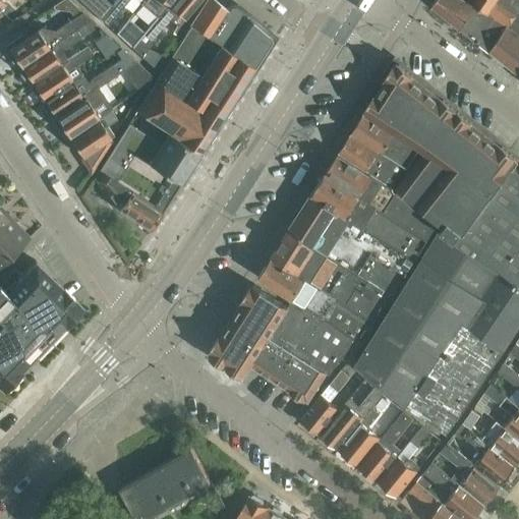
[(102,0),(75,0),(101,20),(111,7),(105,2),(102,0)]
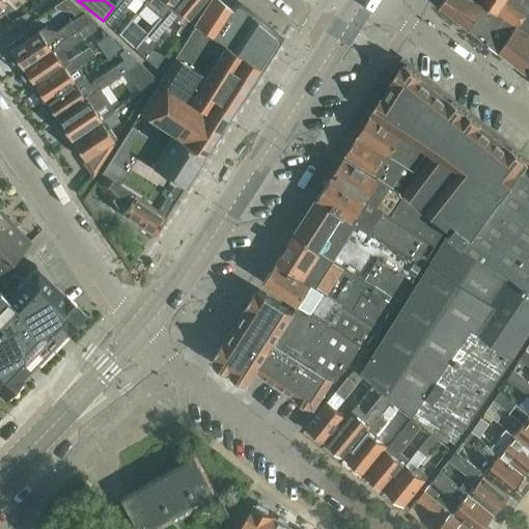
[(103,21),(102,22),(109,28),(130,4),(129,3),(131,0),(143,0),(146,2),(147,0),(119,0),(113,7),(103,21)]
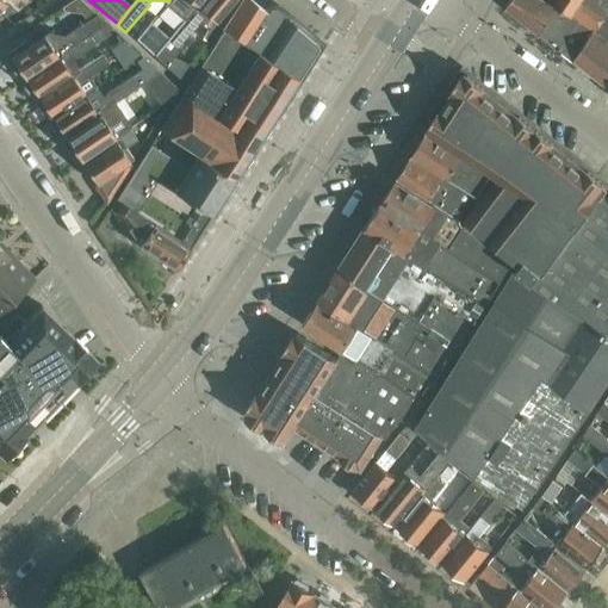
[(153,56),(153,57),(166,70),(175,48),(185,37),(193,25),(199,26),(205,32),(213,24),(233,0),(200,0),(182,22),(167,41),(162,45),(153,56)]
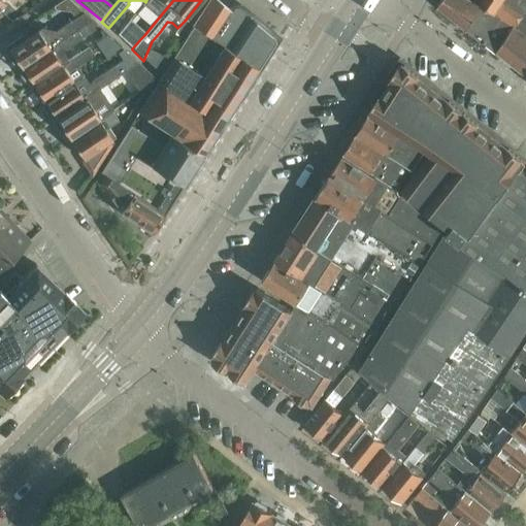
[(146,0),(145,2),(142,5),(158,19),(173,0),(146,0)]
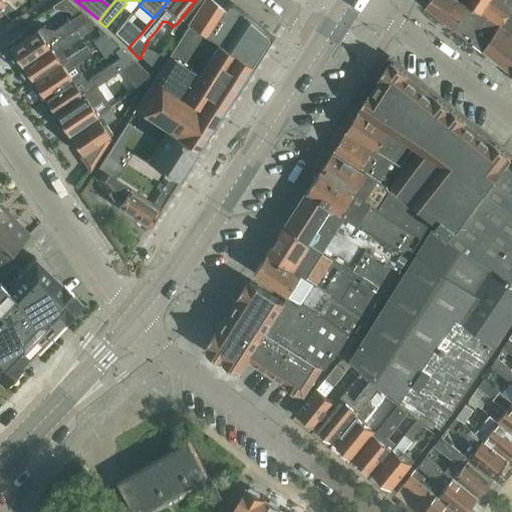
[(209,0),(203,0),(186,27),(250,68),(267,41),(266,37),(248,22),(232,8),(227,9),(225,13),(209,0)]
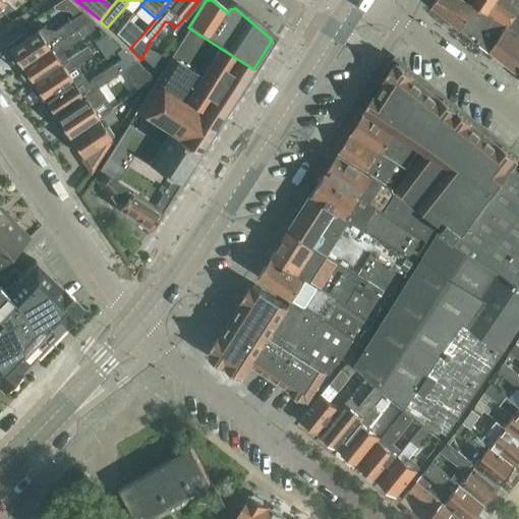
[(463,0),(436,0),(430,9),(459,32),(487,55),(488,54),(506,27),(487,16),(471,5),(463,0)]
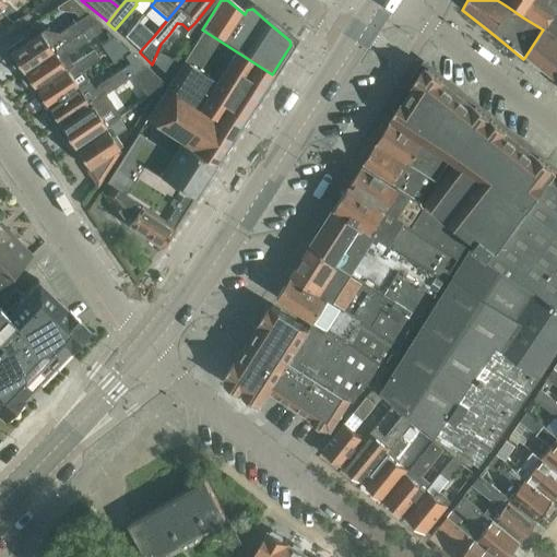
[(556,0),(497,0),(506,6),(523,18),(543,30),(549,34),(556,38),(556,0)]
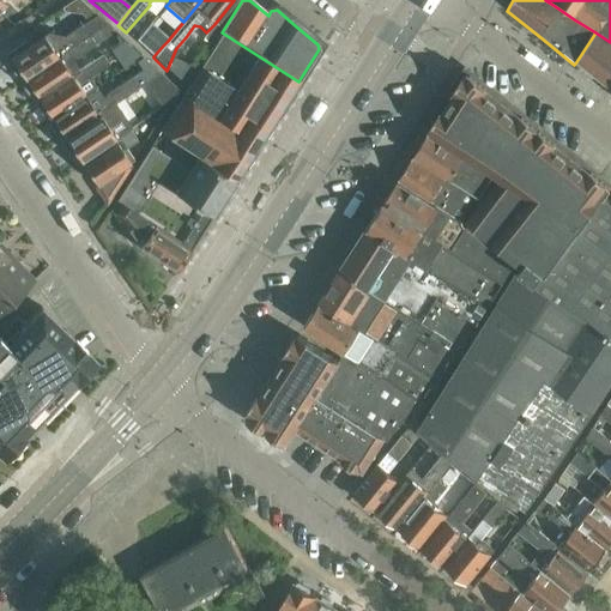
[(84,23),(94,16),(89,10),(80,16),(84,23)]
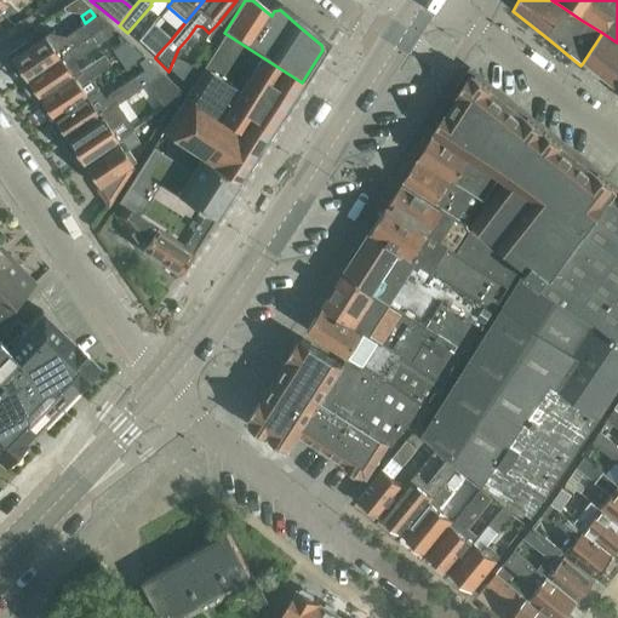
[(4,58),(4,62),(12,74),(15,74),(17,73),(23,81),(89,38),(98,30),(106,26),(104,24),(95,16),(85,23),(56,44),(49,34),(29,47),(28,45),(26,45),(4,58)]
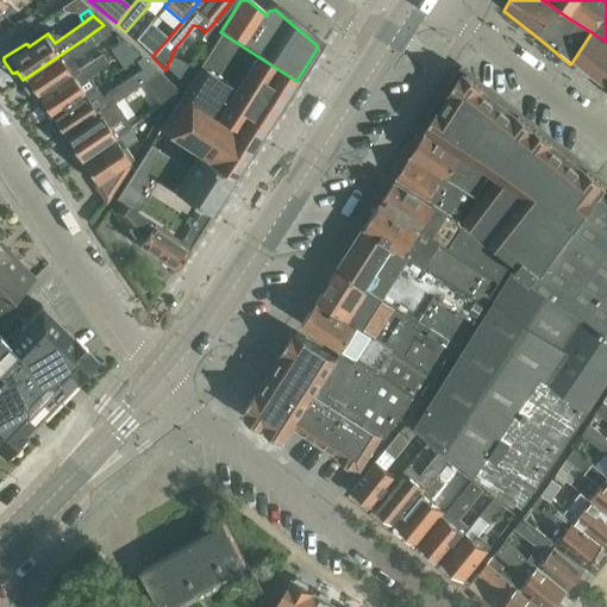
[(97,30),(87,37),(93,44),(102,38),(97,30)]
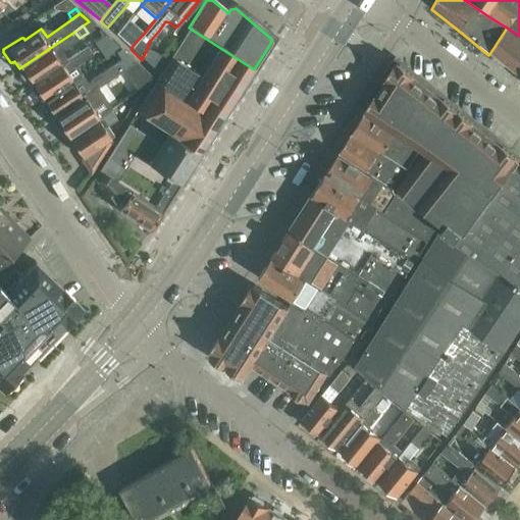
[(123,26),(115,35),(131,48),(139,39),(123,26)]
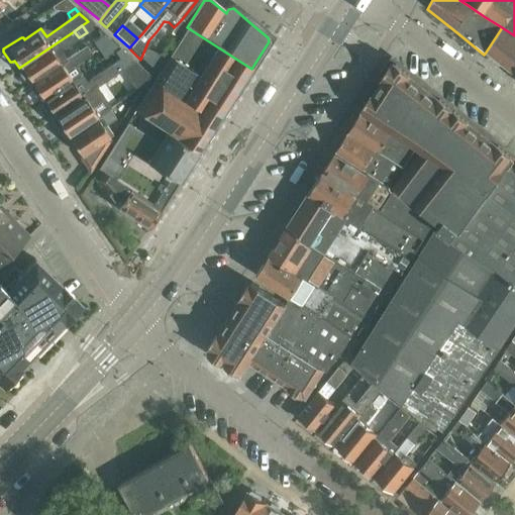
[(162,68),(152,83),(216,123),(248,72),(251,69),(187,27),(169,57),(162,68)]
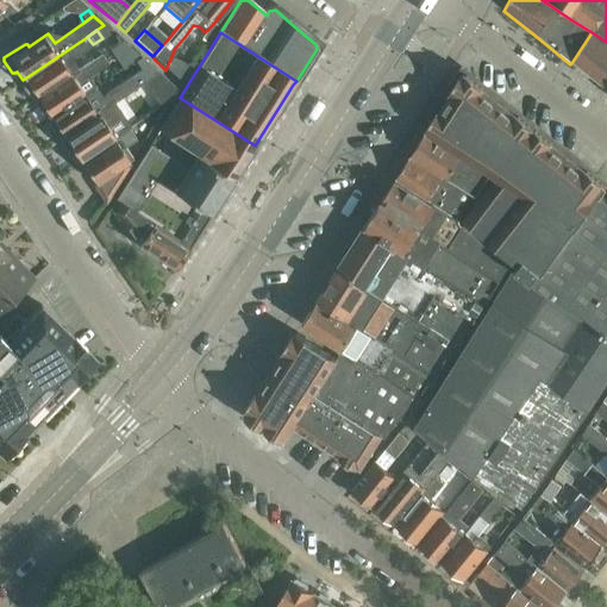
[(592,32),(571,63),(606,92),(606,42),(599,37),(592,32)]
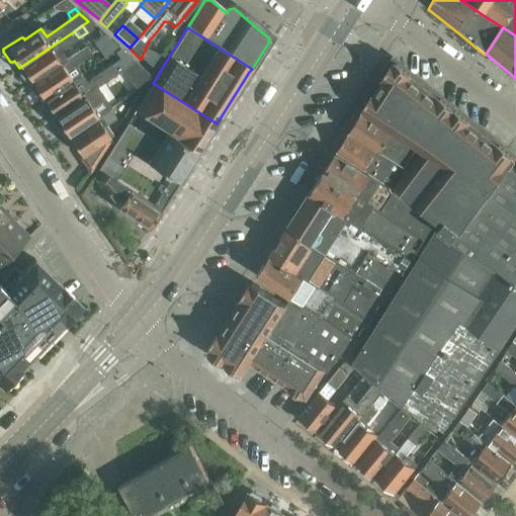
[(74,31),(19,68),(22,73),(20,75),(20,77),(25,85),(28,85),(29,84),(30,85),(66,62),(65,60),(60,52),(63,49),(73,41),(79,37),(74,31)]
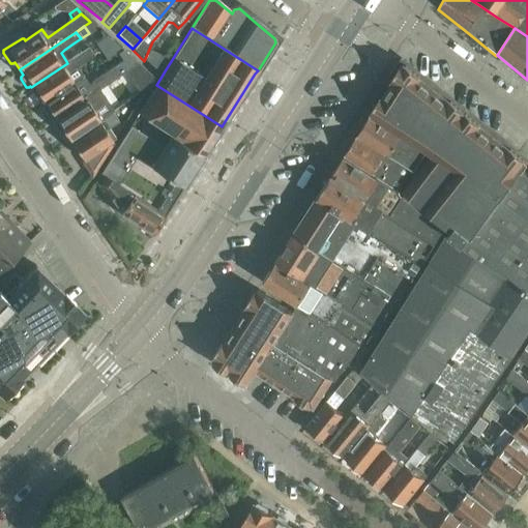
[(101,52),(114,44),(107,36),(95,44),(101,52)]
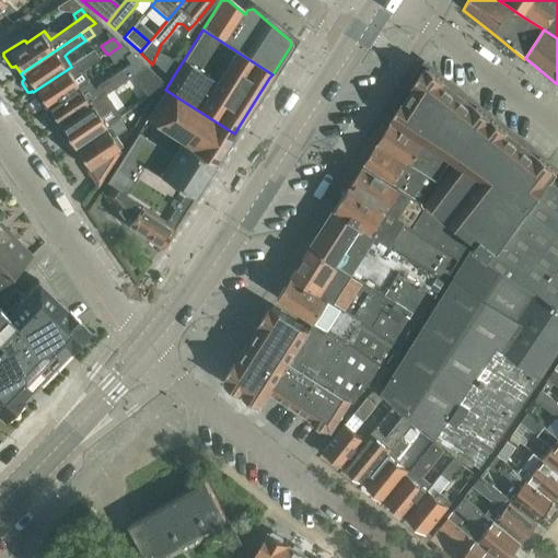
[(71,67),(33,92),(35,94),(36,97),(34,99),(34,102),(39,109),(43,111),(45,109),(45,111),(74,90),(86,82),(80,71),(97,59),(92,50),(70,65),(71,67)]
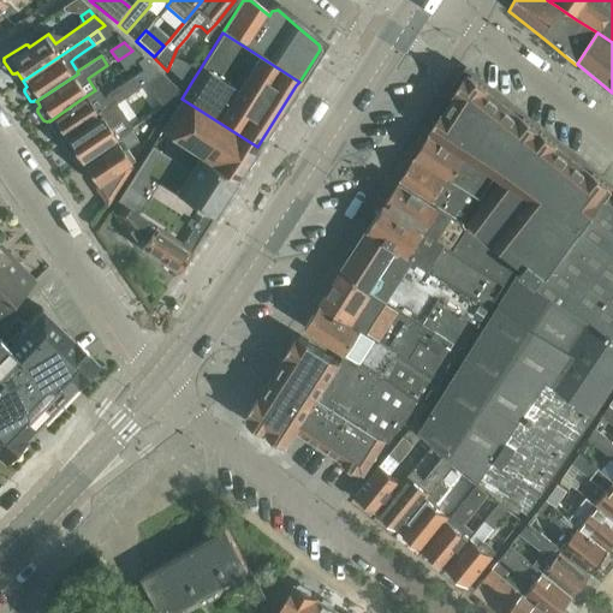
[(160,76),(146,84),(162,108),(172,102),(178,93),(160,76)]
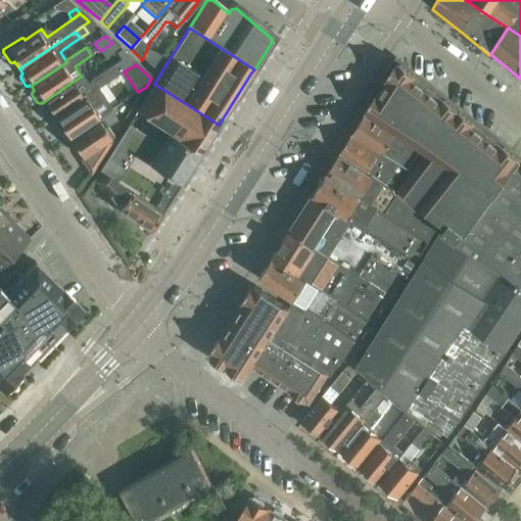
[(69,84),(42,103),(45,107),(44,108),(43,111),(48,120),(51,120),(53,119),(53,120),(82,101),(81,100),(97,90),(120,75),(112,65),(89,82),(90,83),(87,85),(81,77),(69,84)]
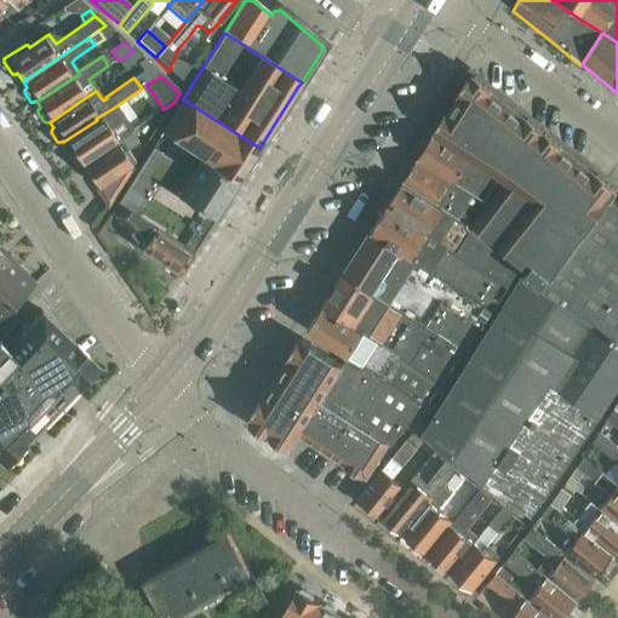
[(502,307),(421,436),(481,485),(531,519),(545,497),(547,498),(600,419),(599,419),(617,389),(617,193),(617,192),(589,171),(507,107),(492,96),(492,93),(470,78),(434,136),(456,150),(470,159),(503,181),(485,204),(468,225),(520,264),(520,265),(526,269),(525,272),(502,307)]
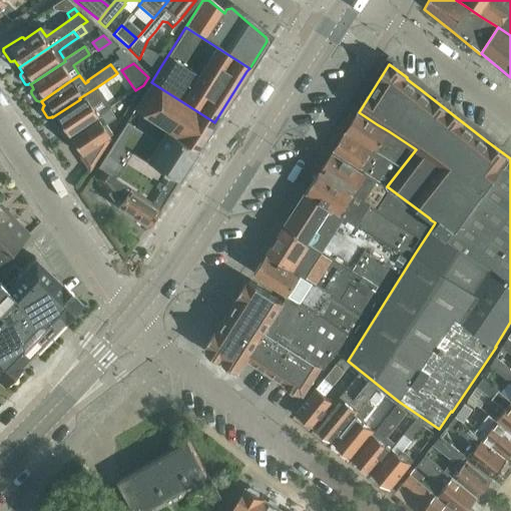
[(151,82),(133,111),(140,116),(164,131),(196,151),(214,122),(151,82)]
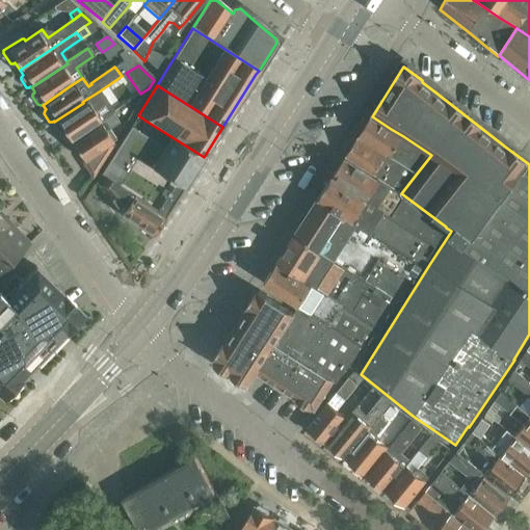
[(83,103),(54,122),(69,142),(98,123),(99,123),(98,122),(111,113),(113,112),(99,91),(82,102),(83,103)]
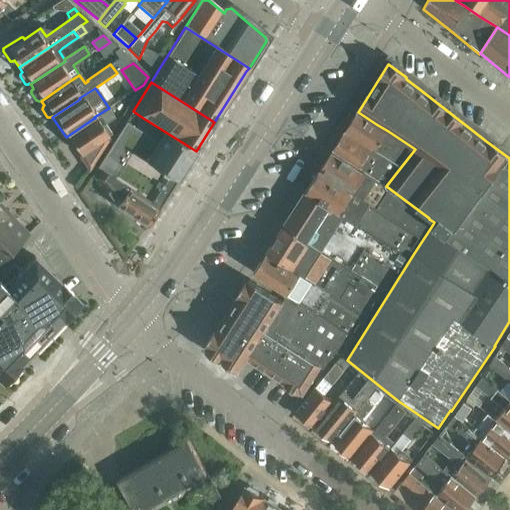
[(94,118),(66,137),(79,157),(96,145),(101,152),(107,142),(105,139),(107,138),(110,136),(104,125),(114,119),(107,109),(94,117),(95,118),(94,118)]
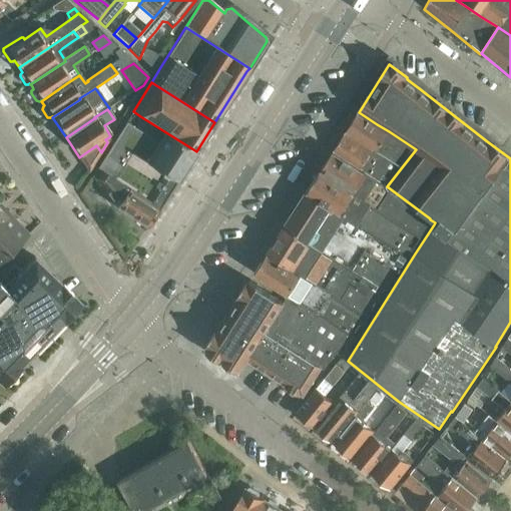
[(359,112),(345,132),(373,150),(399,166),(400,167),(401,168),(416,149),(389,131),(377,124),(359,112)]
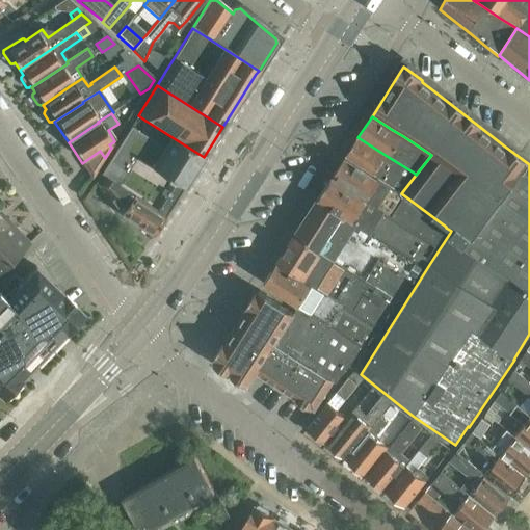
[(131,128),(101,176),(164,215),(182,187),(184,188),(204,157),(170,136),(162,149),(131,128)]
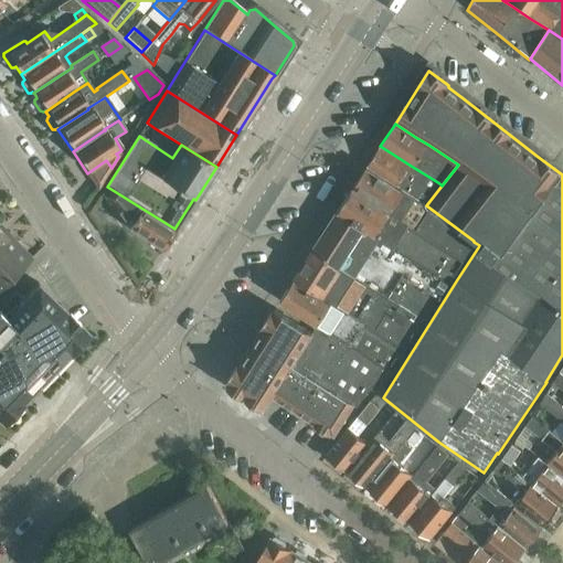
[(380,146),(367,168),(396,188),(424,205),(439,183),(411,166),(380,146)]
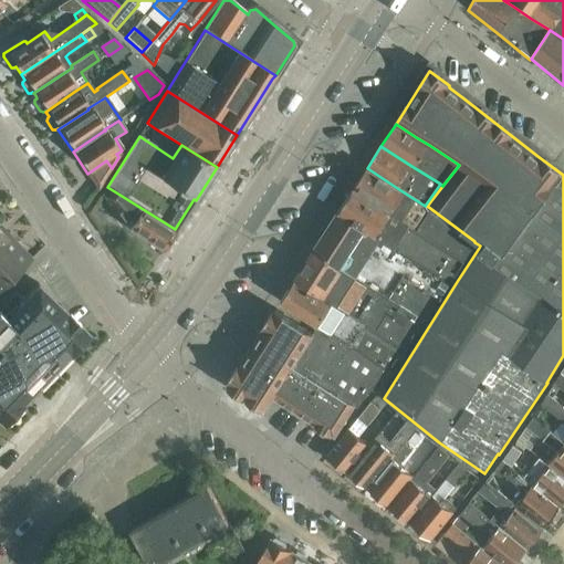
[(367,168),(352,190),(401,222),(462,262),(463,263),(473,247),(428,212),(425,206),(397,188),(367,168)]
